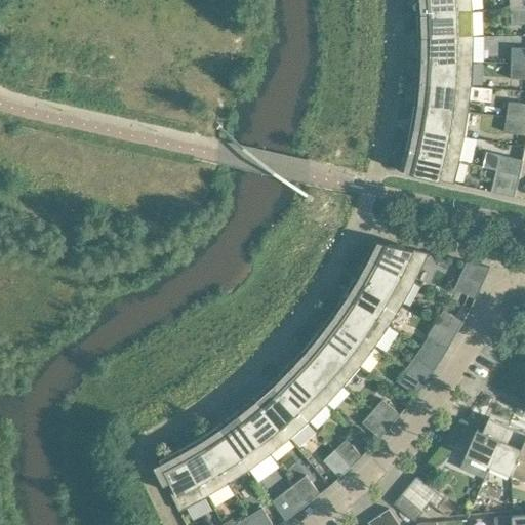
[(416,0),(418,14),(473,11),(472,0),(416,0)]
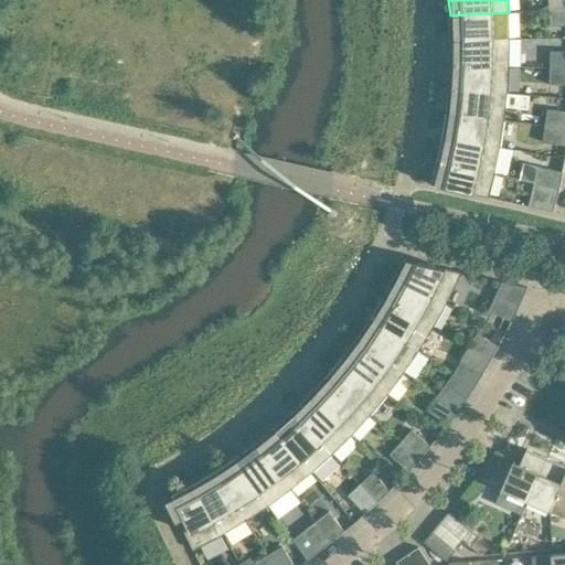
[(564,0),(548,0),(550,10),(564,8),(564,0)]
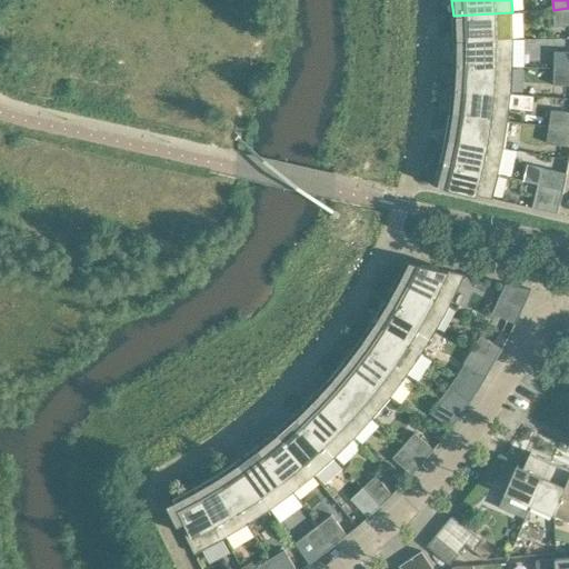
[(568,25),(568,8),(553,10),(555,27),(568,25)]
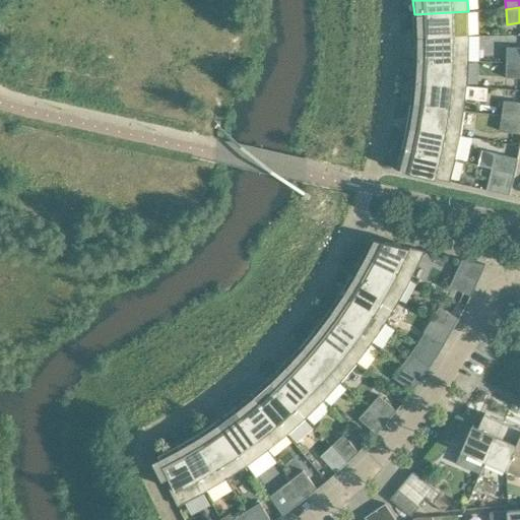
[(469,36),(468,11),(414,14),(414,37),(469,36)]
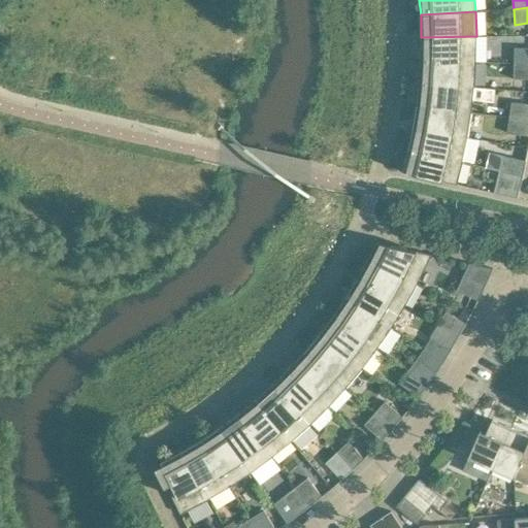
[(421,37),(421,60),(476,62),(476,36),(421,37)]
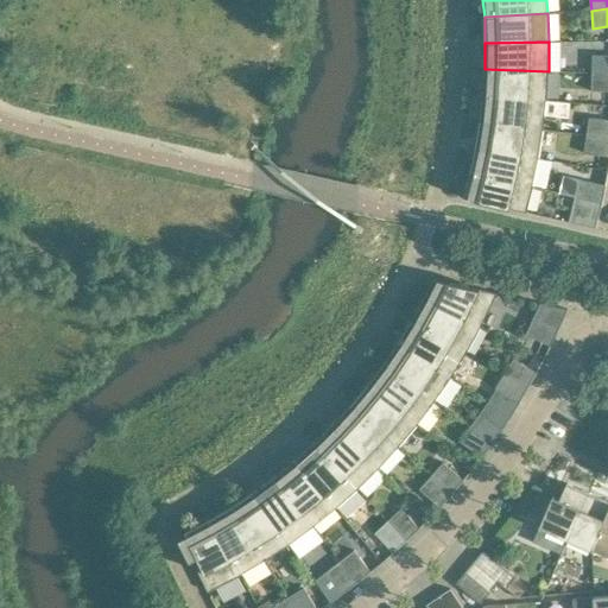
[(607,55),(593,55),(591,73),(607,73),(607,55)]
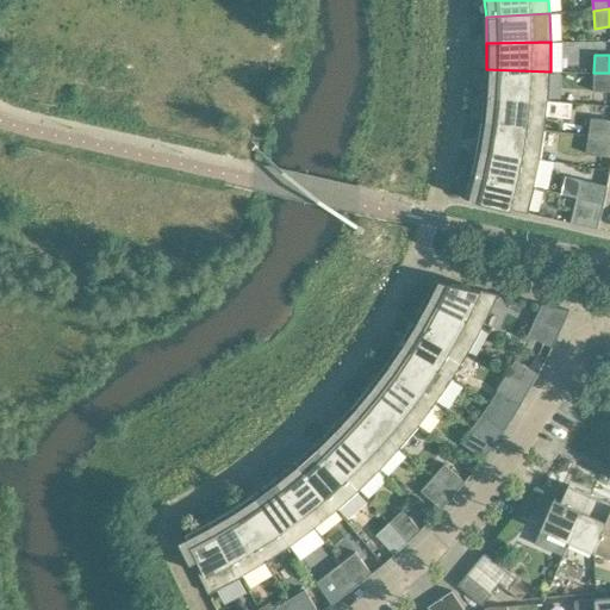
[(486,69),(485,95),(548,100),(551,72),(486,69)]
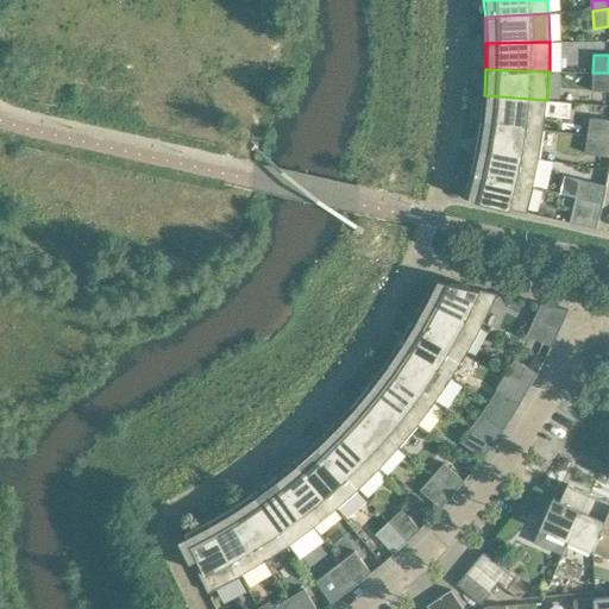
[(592,90),(608,90),(608,73),(592,73),(592,90)]
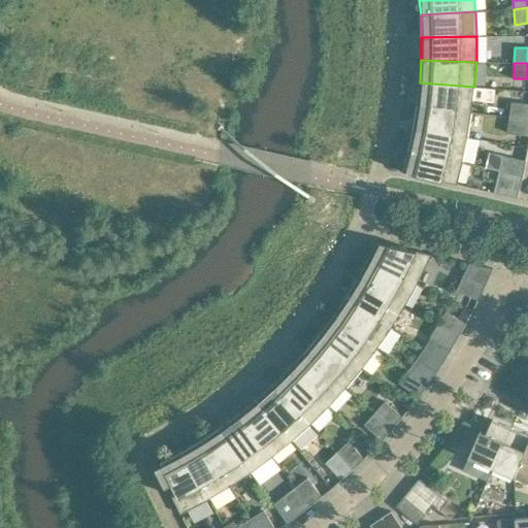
[(420,83),(417,105),(472,112),(474,87),(420,83)]
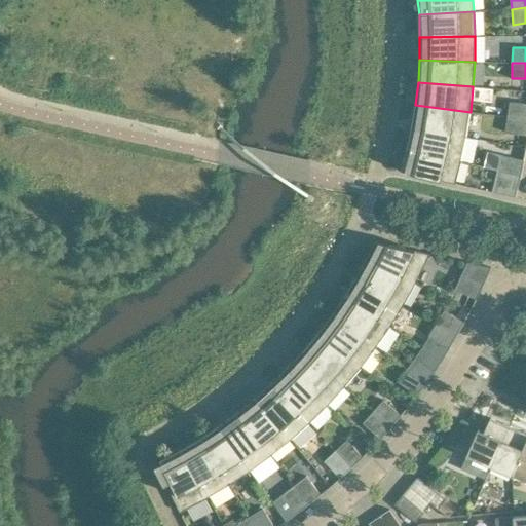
[(508,117),(525,119),(525,103),(510,102),(508,117)]
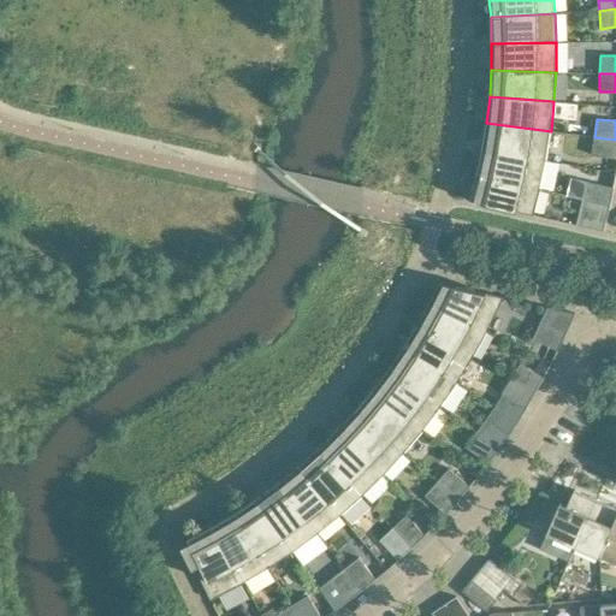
[(486,123),(483,149),(546,160),(551,131),(486,123)]
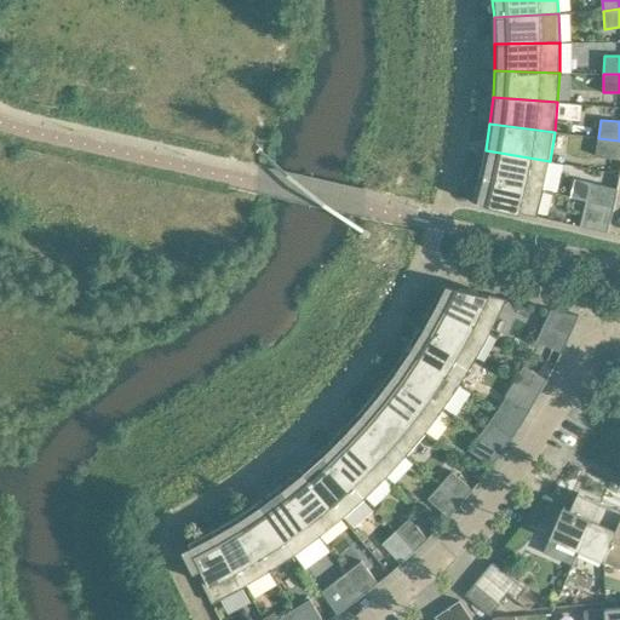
[(619,159),(619,141),(598,138),(596,156),(619,159)]
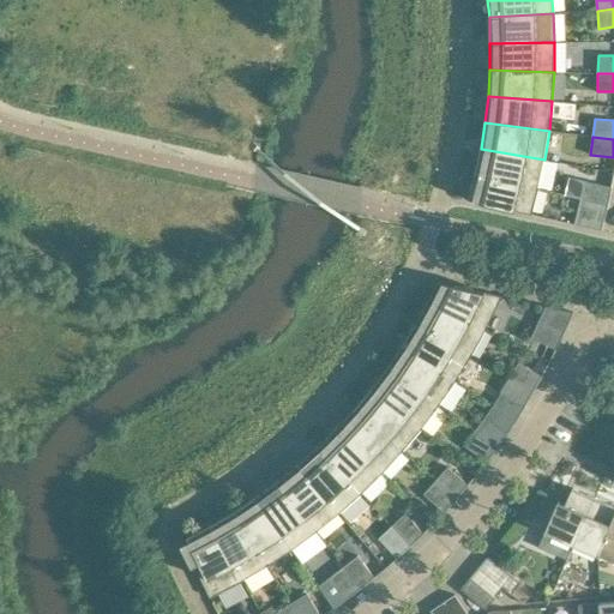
[(481,149),(475,174),(537,188),(545,160),(481,149)]
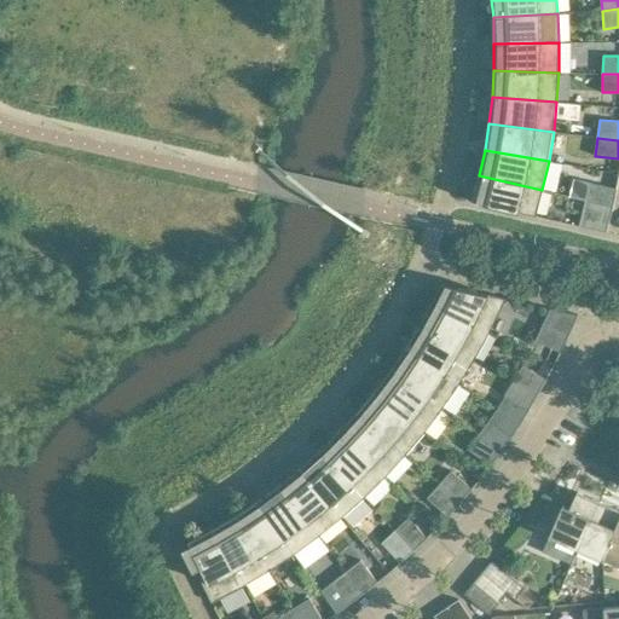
[(479,175),(473,202),(536,217),(542,190),(479,175)]
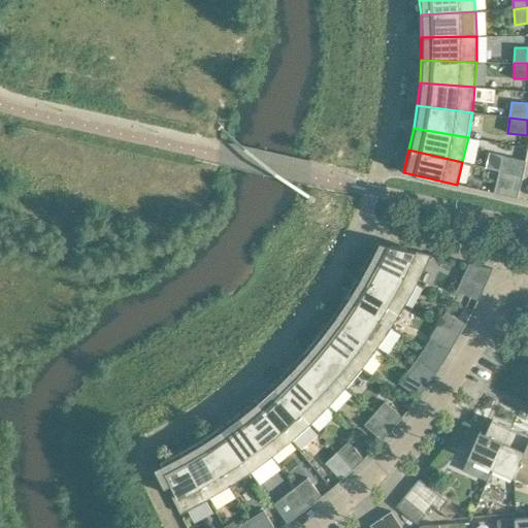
[(499,171),(523,176),(527,161),(503,156),(499,171)]
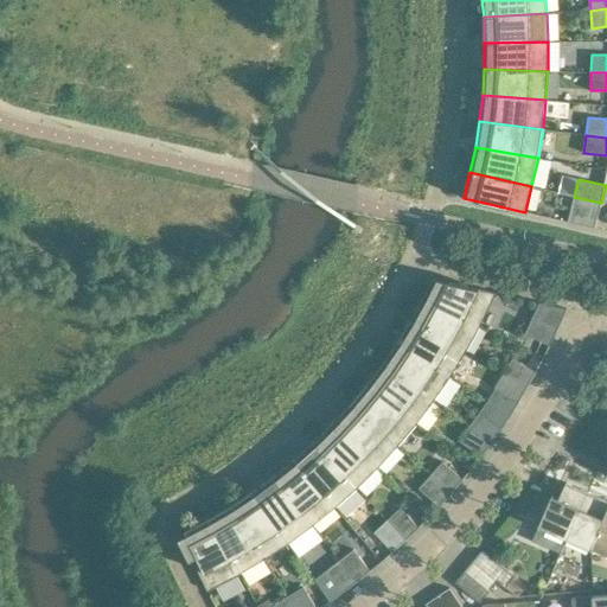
[(574,197),(568,222),(595,228),(601,203),(574,197)]
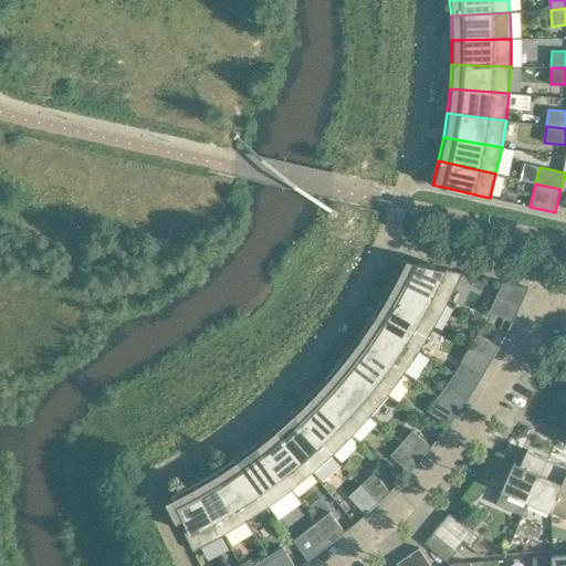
[(399,268),(395,276),(448,304),(462,273),(404,260),(399,268)]
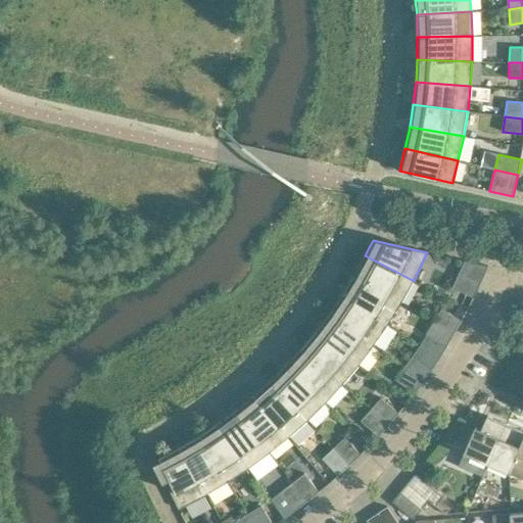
[(354,276),(388,295),(401,303),(407,295),(414,281),(365,255),(354,276)]
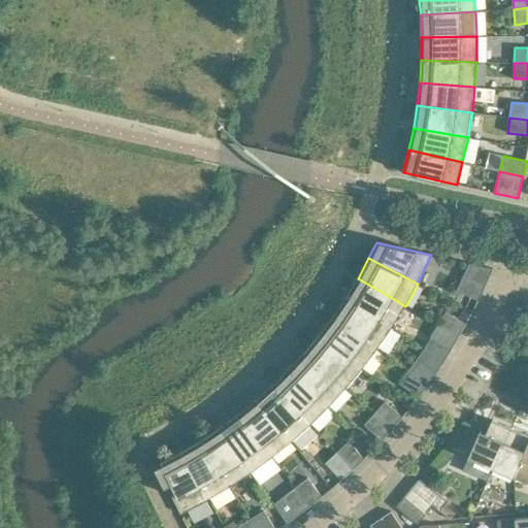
[(472,298),(479,301),(486,287),(493,269),(469,264),(457,291),(472,298)]
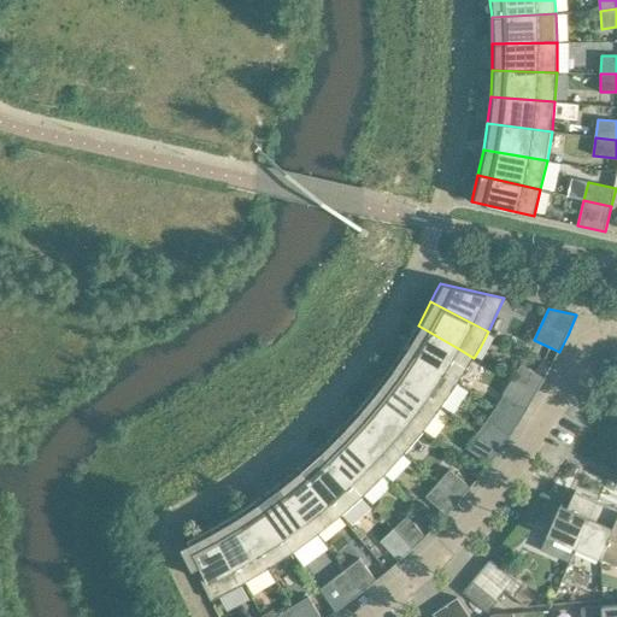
[(404,347),(405,348),(458,383),(474,358),(458,348),(418,325),(404,347)]
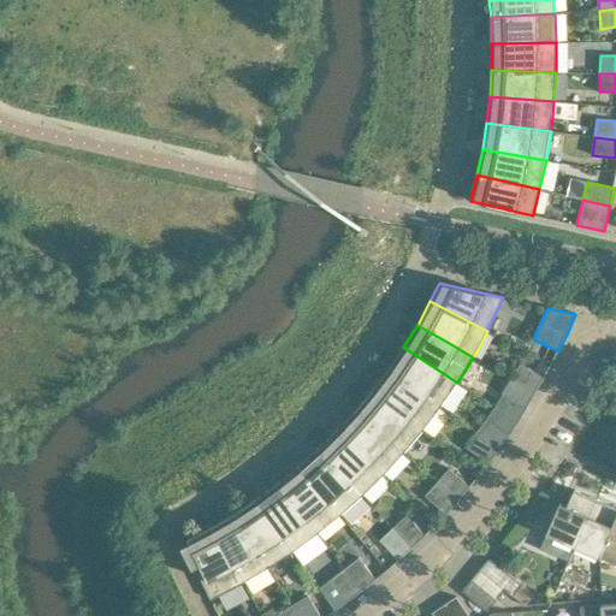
[(389,369),(440,407),(457,383),(404,348),(403,347),(403,348),(389,369)]
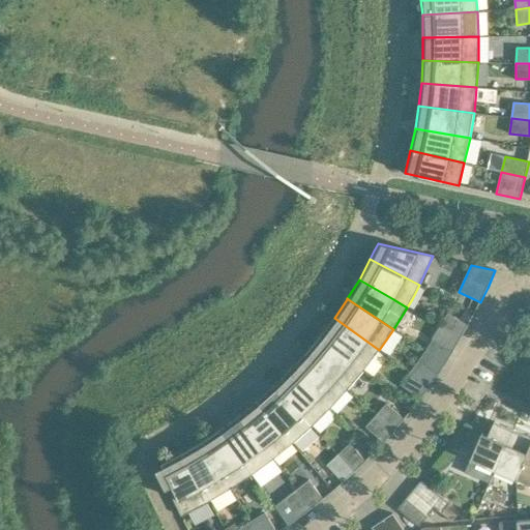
[(460,320),(468,324),(474,314),(466,308),(460,320)]
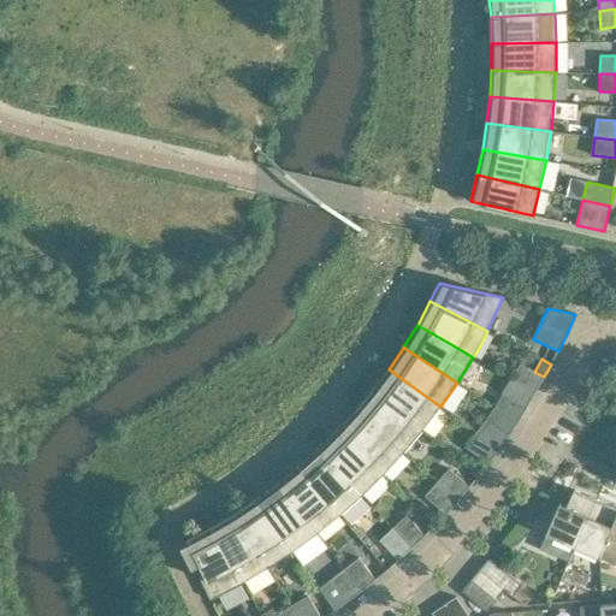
[(535,394),(545,378),(544,377),(534,372),(520,363),(511,379),(535,394)]
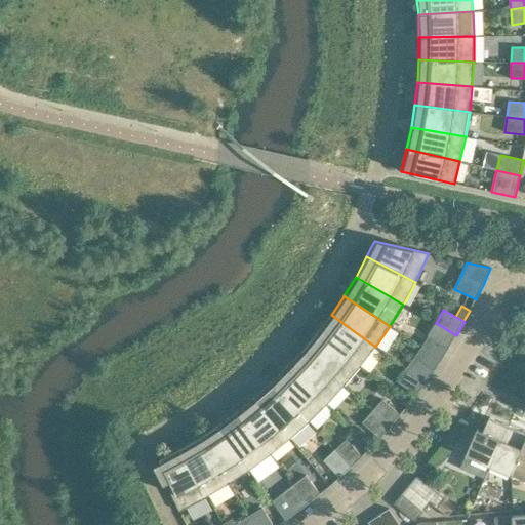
[(331,315),(318,332),(360,367),(375,347),(331,315)]
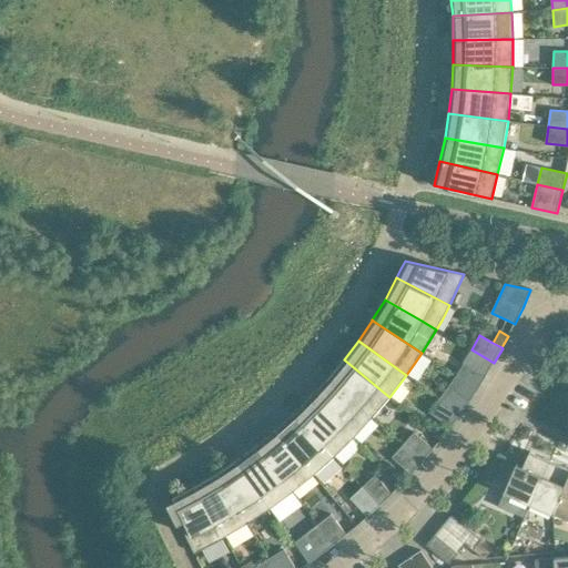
[(485,377),(494,363),(472,350),(463,364),(485,377)]
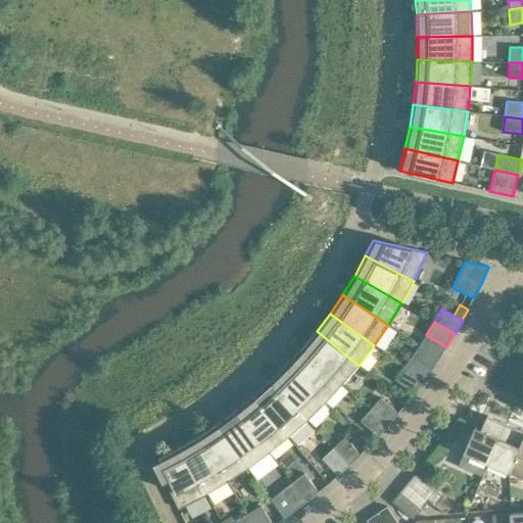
[(317,331),(301,348),(343,384),(359,366),(317,331)]
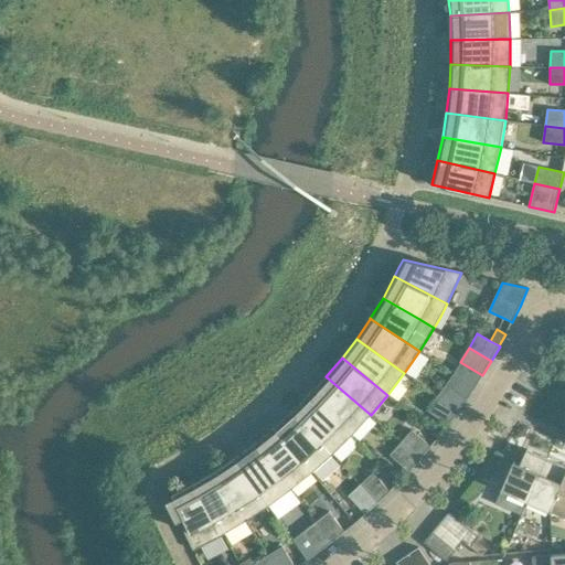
[(309,394),(352,435),(371,415),(326,376),(309,394)]
